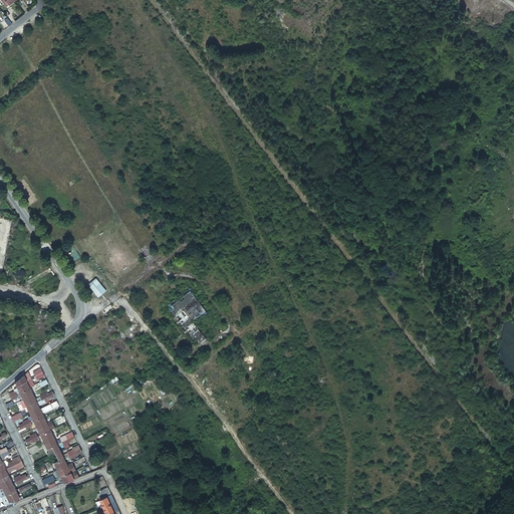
[(9,25),(12,22),(8,18),(7,16),(4,18),(5,20),(9,25)]
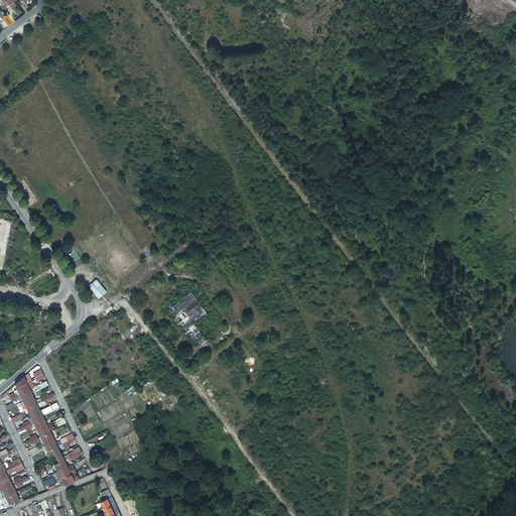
[(14,267),(13,268),(13,269),(13,271),(13,272),(14,273),(15,274),(16,274),(18,274),(19,274),(20,273),(21,272),(21,271),(21,269),(21,268),(20,267),(19,266),(18,266),(17,265),(16,266),(15,266),(14,267)]
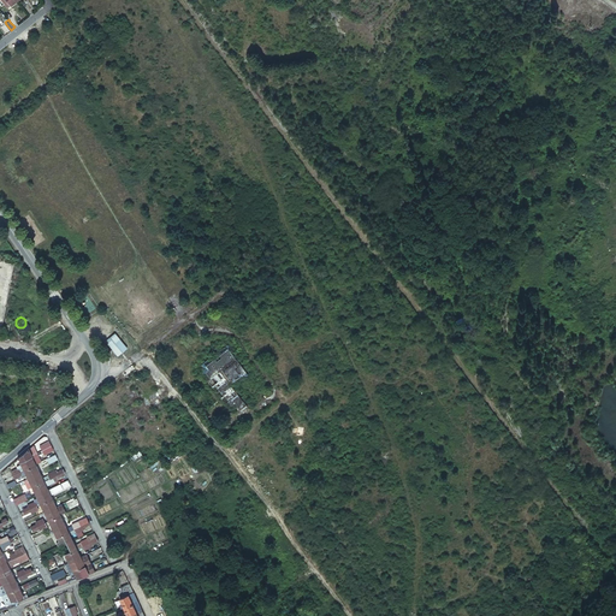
[(112,338),(105,344),(117,359),(124,353),(112,338)]
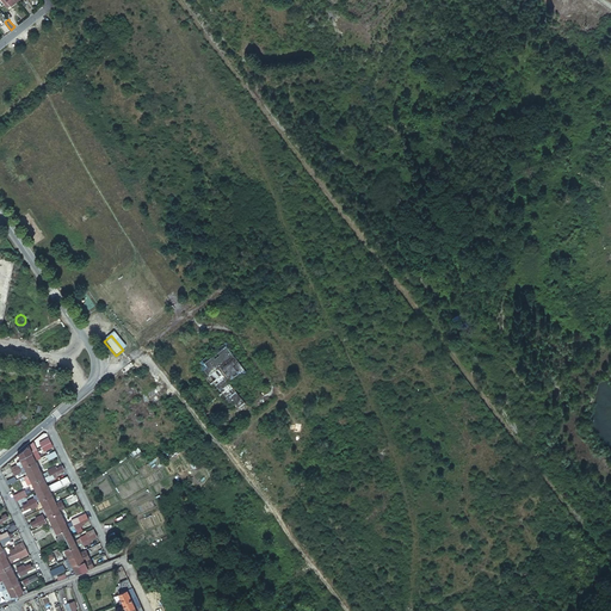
[(195,368),(192,371),(222,407),(228,402),(233,407),(239,401),(224,383),(240,370),(227,355),(229,352),(220,341),(192,365),(195,368)]
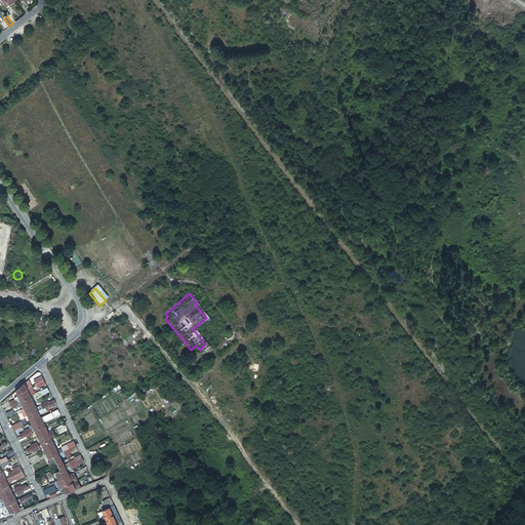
[(26,382),(25,382),(15,390),(17,394),(17,393),(23,391),(28,389),(26,382)]
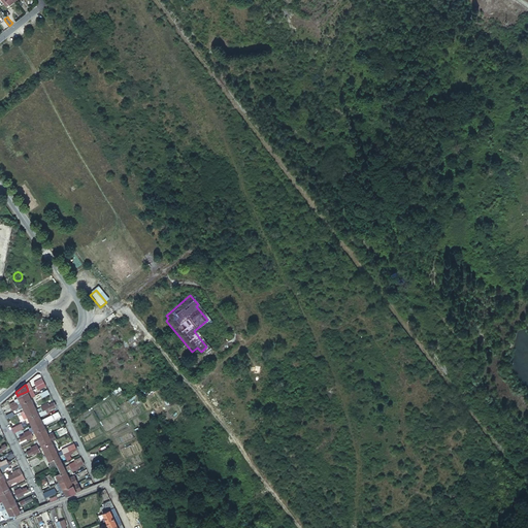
[(36,395),(32,388),(28,391),(23,393),(26,400),(31,398),(36,395)]
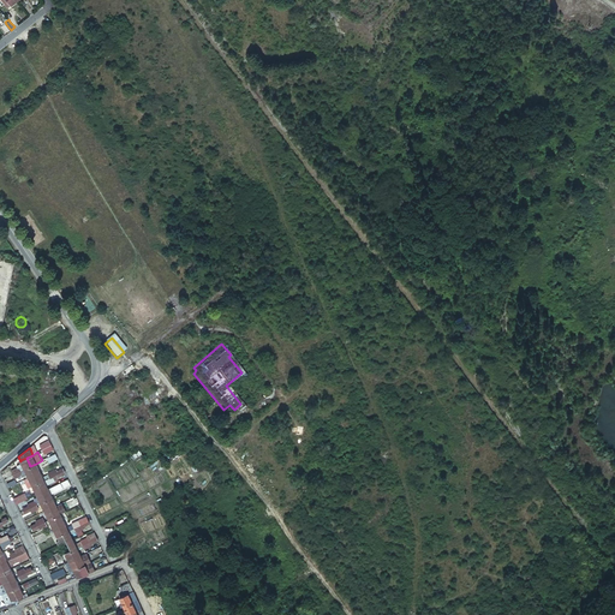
[(27,458),(21,460),(22,463),(18,465),(18,467),(12,470),(13,475),(21,471),(24,469),(30,466),(27,458)]
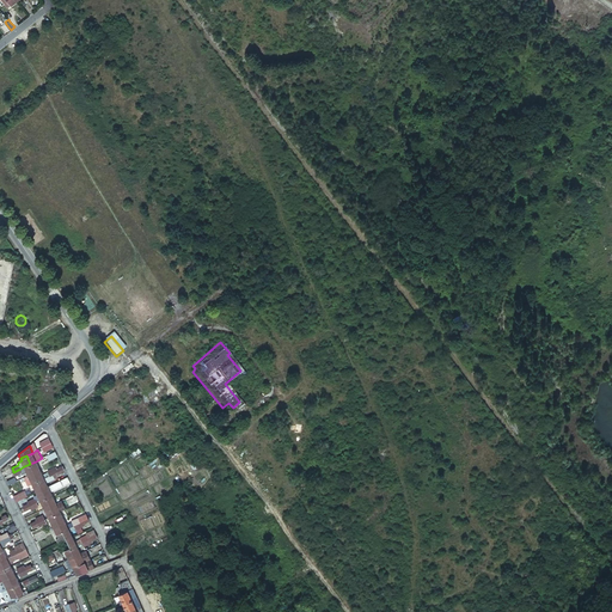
[(29,475),(34,472),(30,464),(24,466),(29,475)]
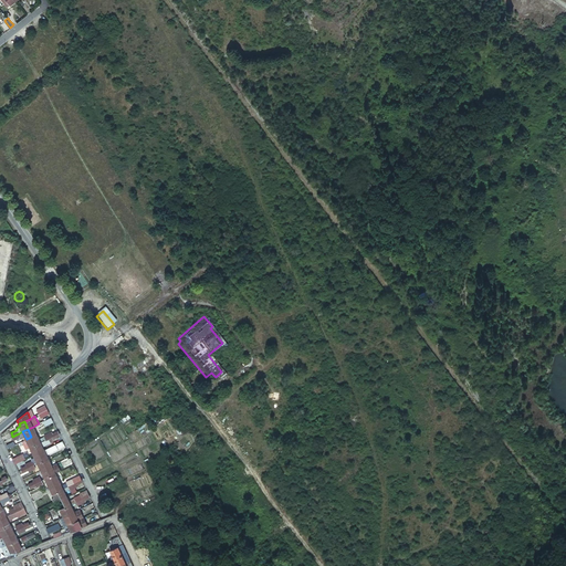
[(54,437),(60,435),(59,433),(46,439),(48,442),(55,439),(54,437)]
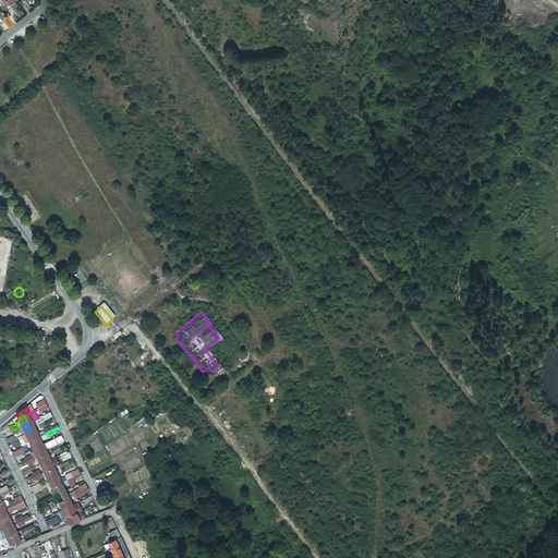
[(31,431),(35,438),(39,436),(45,434),(44,432),(43,433),(43,431),(38,433),(36,428),(31,431)]
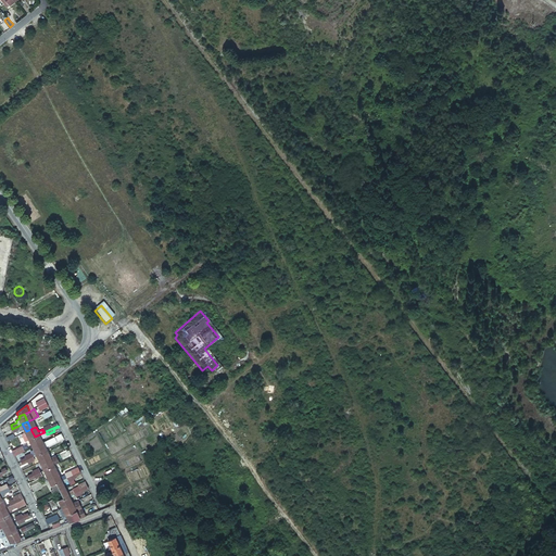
[(29,439),(35,437),(30,429),(26,431),(22,433),(24,438),(26,441),(29,439)]
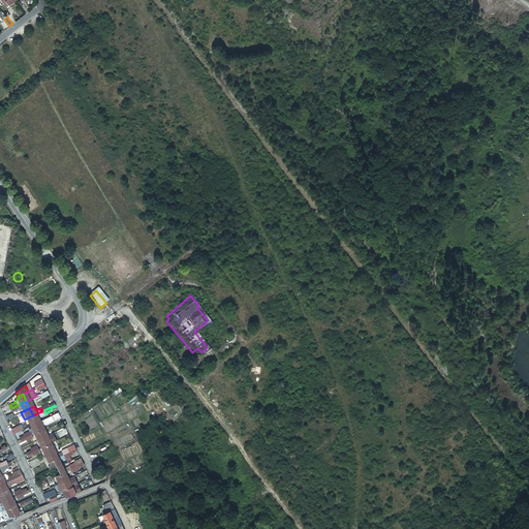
[(36,423),(40,430),(44,428),(42,424),(60,415),(58,412),(41,421),(36,423)]
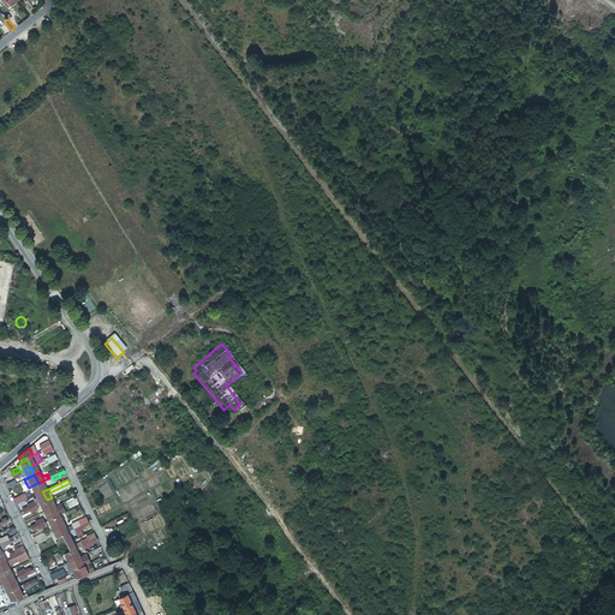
[(36,494),(42,491),(39,483),(33,485),(36,494)]
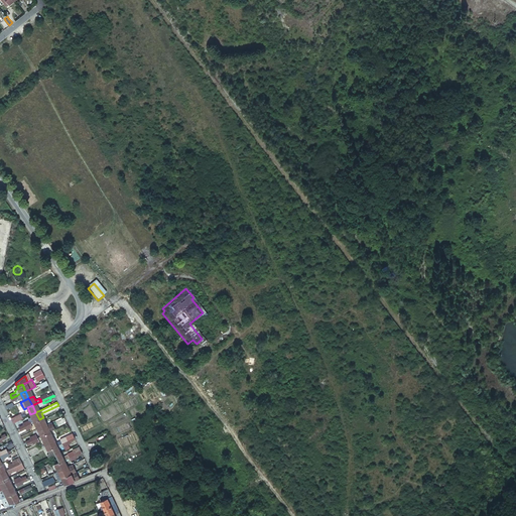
[(30,423),(34,421),(39,419),(35,412),(30,414),(31,417),(28,418),(29,420),(23,423),(24,424),(19,426),(20,428),(30,423)]
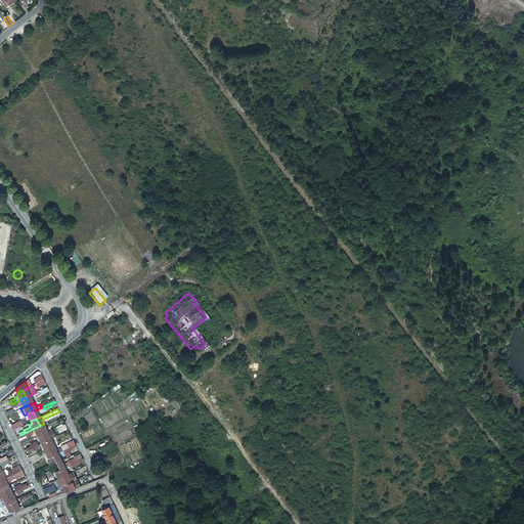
[(14,429),(24,425),(22,420),(12,425),(14,429)]
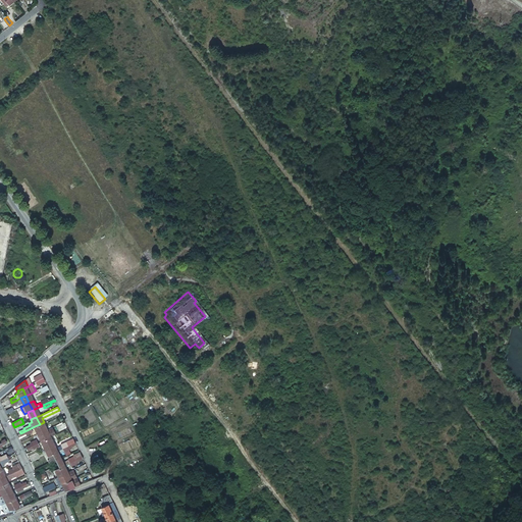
[(40,424),(43,431),(48,429),(44,422),(40,424)]
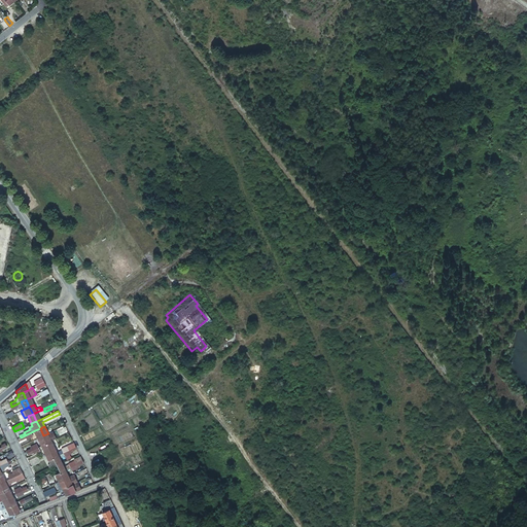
[(35,430),(38,438),(43,435),(40,428),(35,430)]
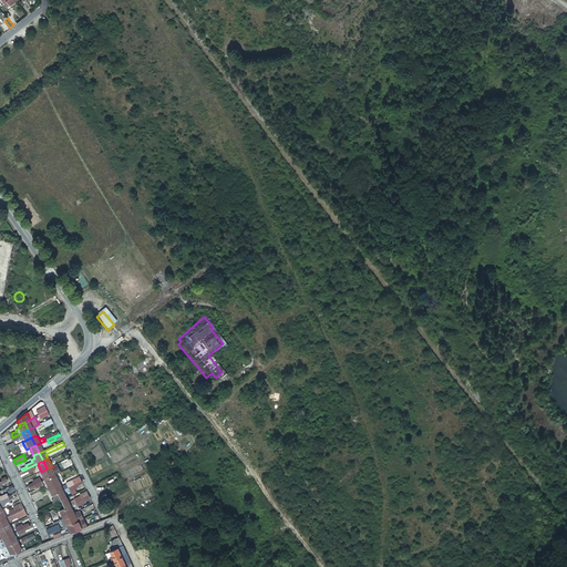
[(52,466),(47,468),(50,476),(55,474),(59,472),(55,465),(52,466)]
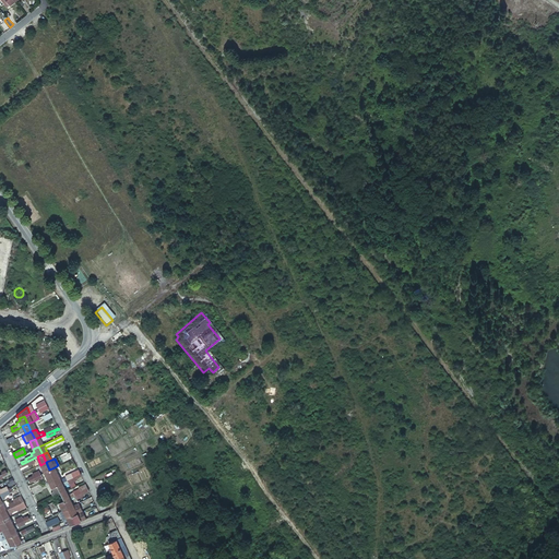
[(40,465),(44,472),(49,470),(46,462),(40,465)]
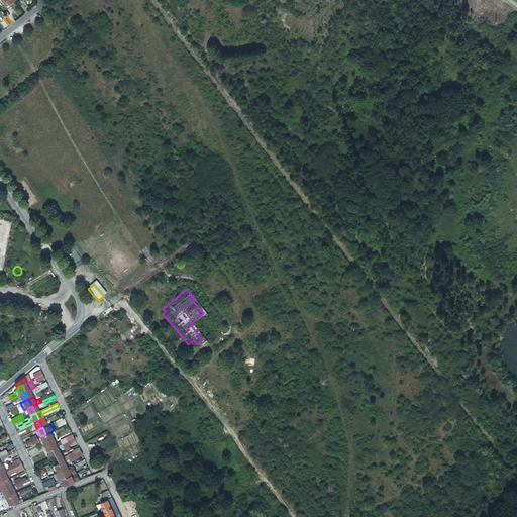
[(45,434),(49,441),(55,439),(50,432),(45,434)]
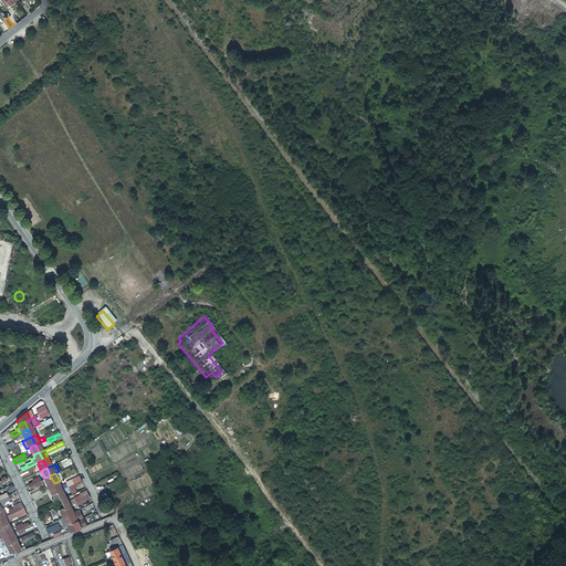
[(44,478),(49,486),(54,483),(50,475),(44,478)]
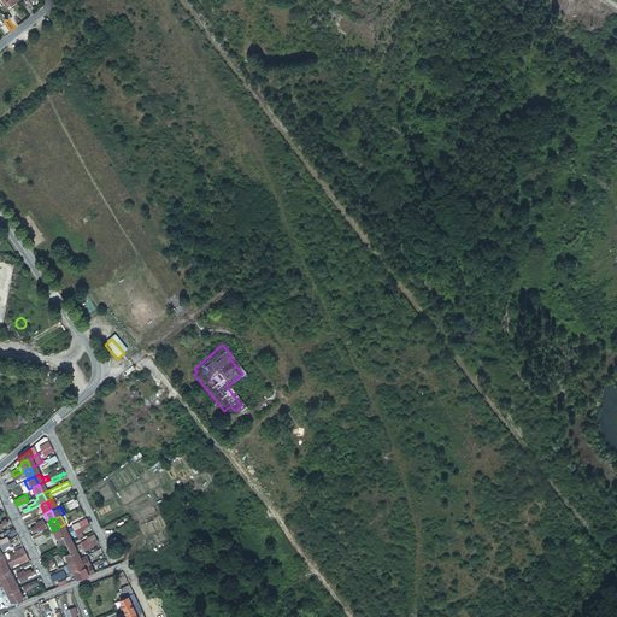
[(33,529),(45,523),(43,519),(36,523),(37,524),(31,528),(33,529)]
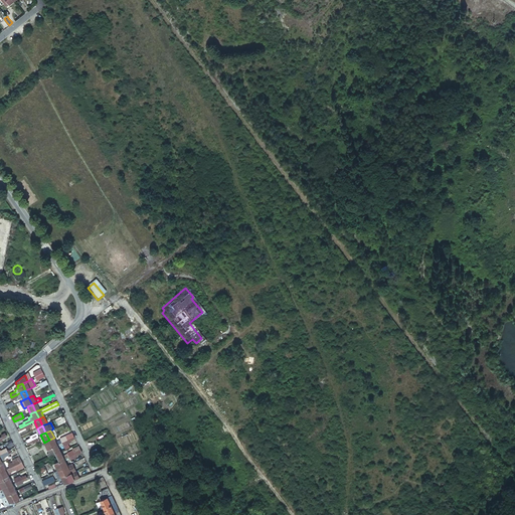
[(61,439),(62,442),(73,437),(73,435),(72,434),(67,436),(61,439)]
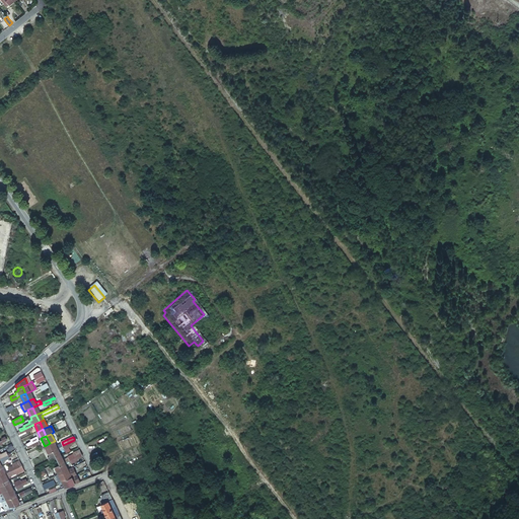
[(74,440),(63,445),(65,448),(70,446),(71,445),(70,444),(75,441),(74,440)]
